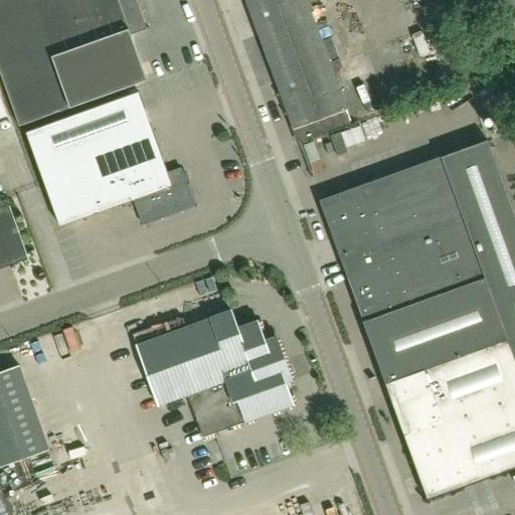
[(135,0),(134,0),(131,1),(121,4),(119,0),(0,0),(0,70),(20,127),(70,108),(146,80),(130,34),(146,28),(135,0)]
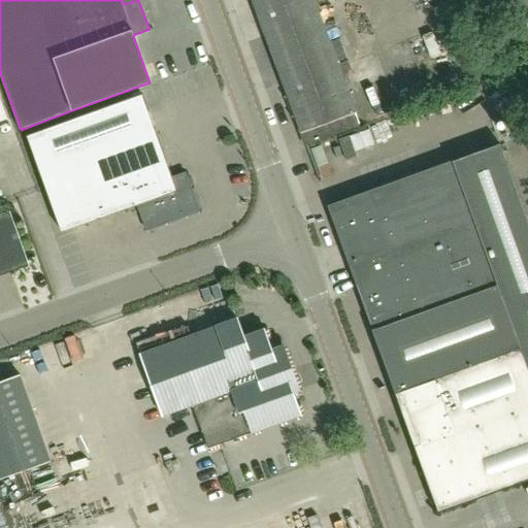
[(360,124),(356,112),(315,0),(254,0),(289,94),(288,94),(305,143),(360,124)]
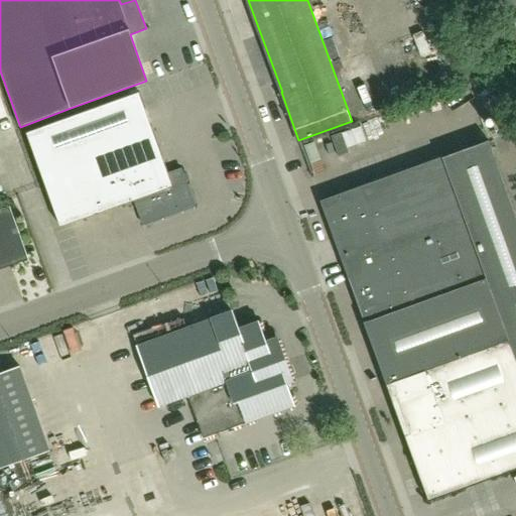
[(60,227),(134,201),(142,224),(194,206),(180,168),(167,172),(139,92),(27,132),(60,227)]
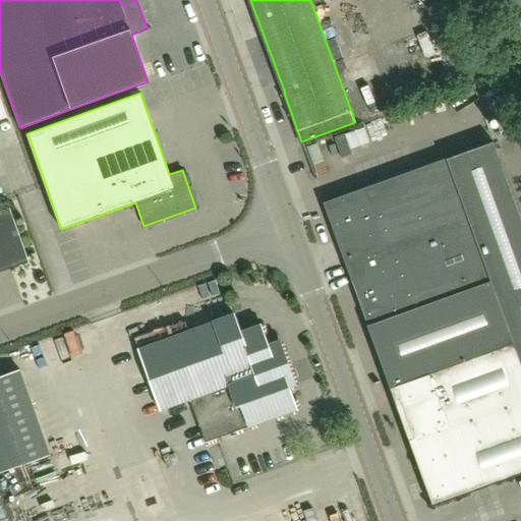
[(520,216),(495,142),(448,159),(448,158),(325,203),(366,319),(392,388),(412,444),(435,505),(520,473),(520,216)]
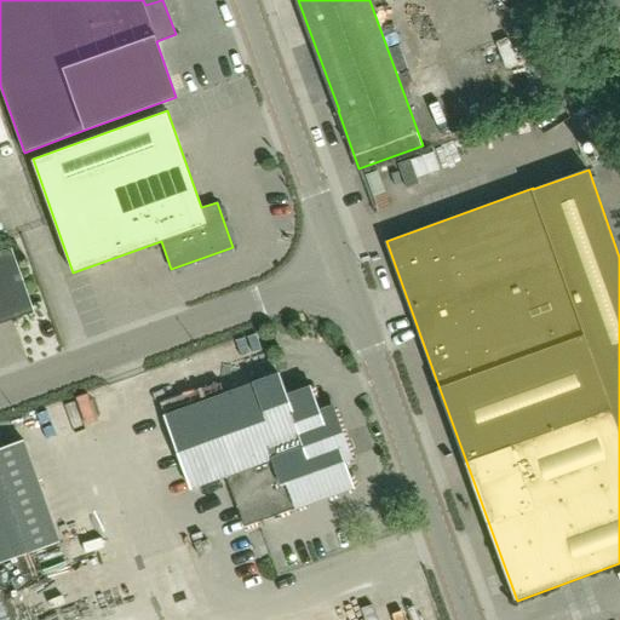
[(0,322),(34,311),(11,247),(0,251),(0,322)]
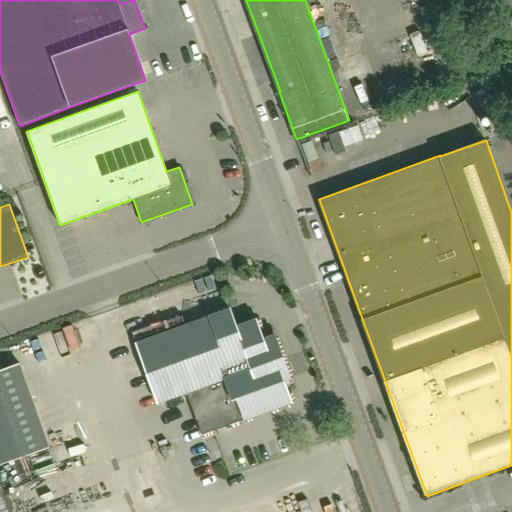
[(203,296),(225,287),(220,275),(199,284),(203,296)]
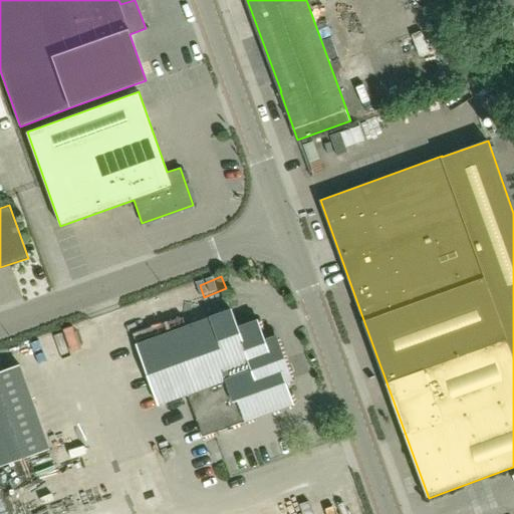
[(188,395),(203,437),(246,421),(293,404),(285,381),(292,379),(276,336),(270,339),(265,341),(257,320),(237,327),(231,309),(210,317),(210,318),(137,344),(159,405),(188,395)]
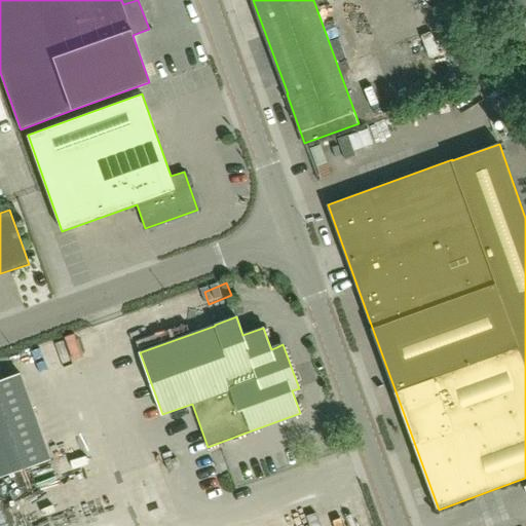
[(0,478),(50,460),(20,374),(0,380),(0,478)]
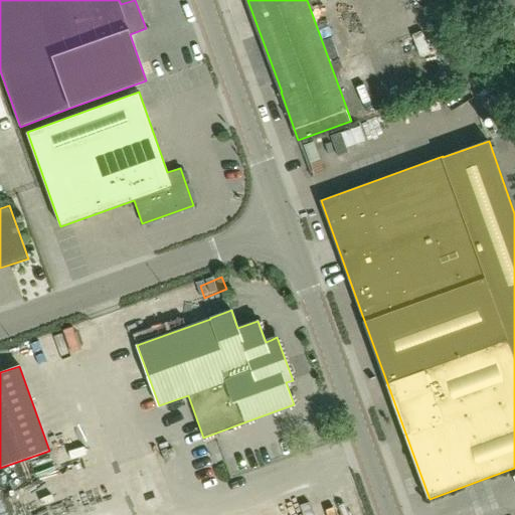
[(38,508),(52,503),(48,493),(34,499),(38,508)]
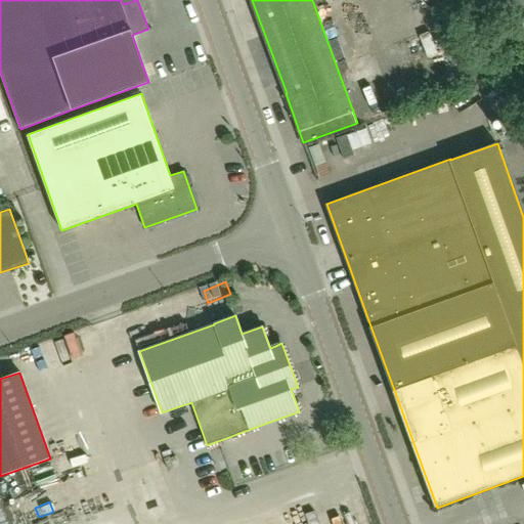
[(315,523),(330,523),(328,514),(314,518),(315,523)]
